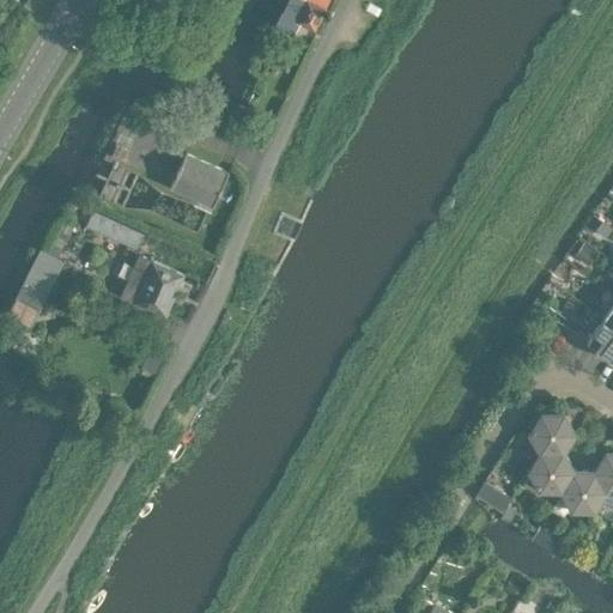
[(26,0),(24,4),(34,10),(40,0),(26,0)]
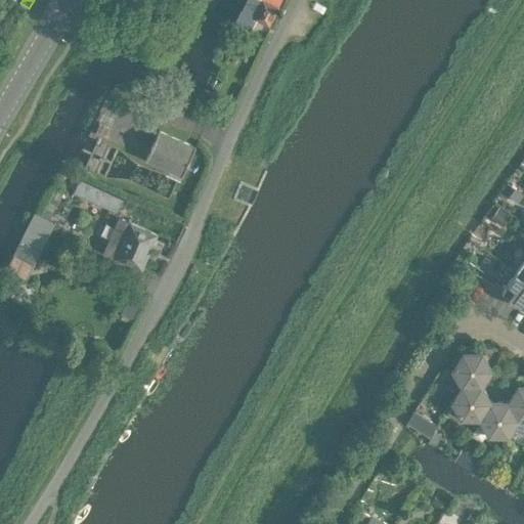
[(247,0),(243,9),(242,9),(235,22),(252,29),(257,17),(270,24),(281,0),(247,0)]
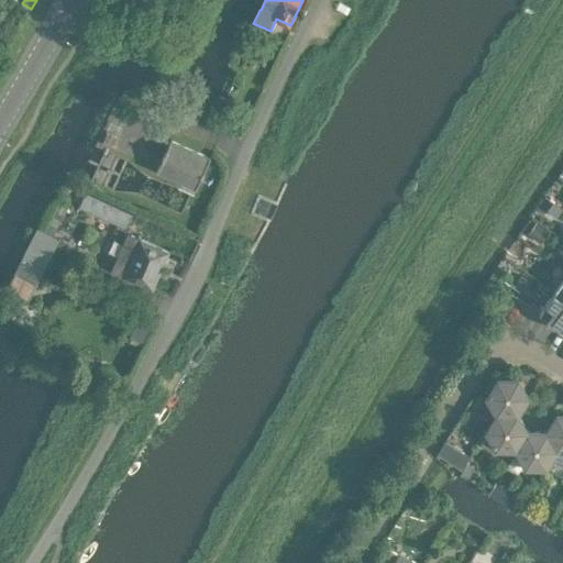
[(157,172),(195,188),(210,155),(172,138),(157,172)]
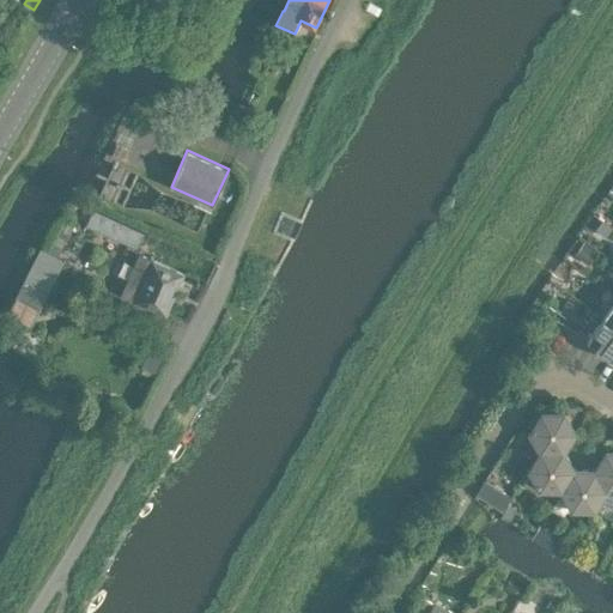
[(84,204),(78,217),(91,223),(97,210),(84,204)]
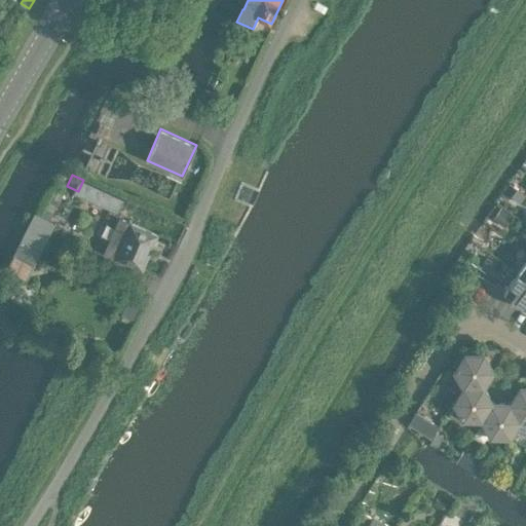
[(84,180),(78,192),(95,199),(101,187),(84,180)]
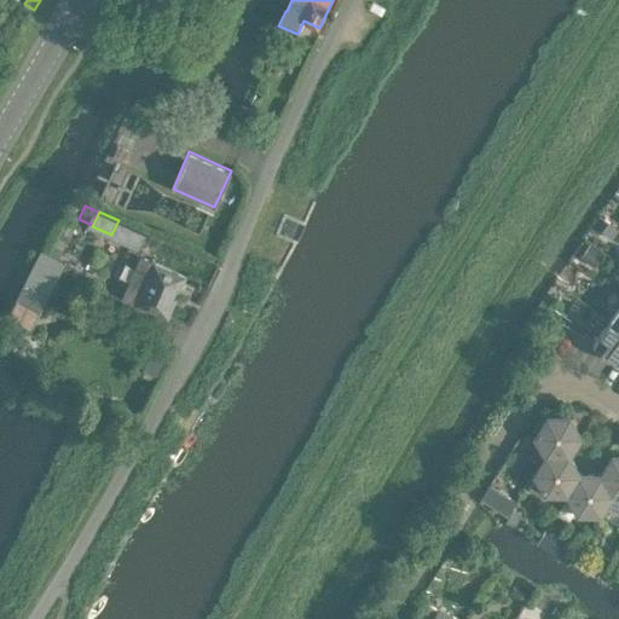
[(119,220),(111,235),(123,241),(123,242),(139,249),(146,235),(129,227),(131,225),(119,220)]
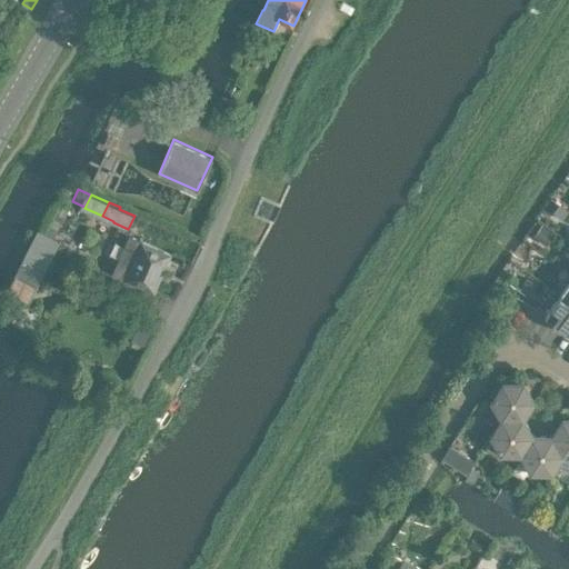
[(568,212),(559,206),(553,212),(563,219),(568,212)]
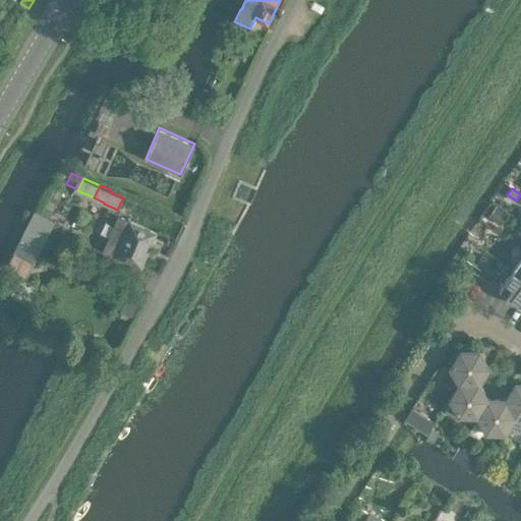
[(499,224),(508,213),(497,206),(488,217),(499,224)]
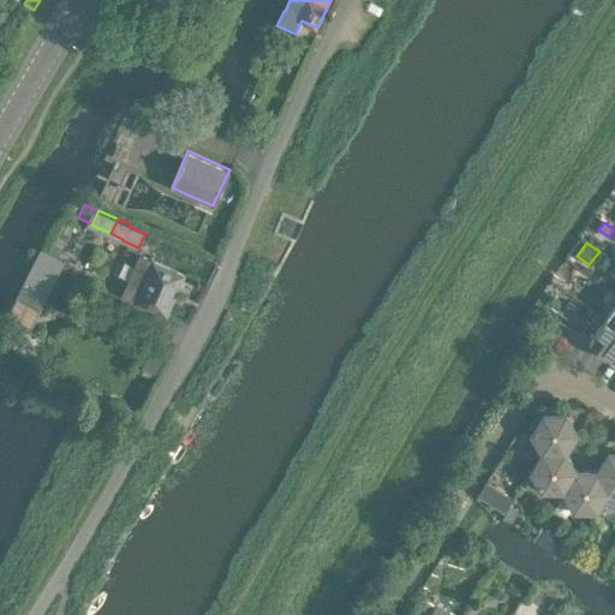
[(41,248),(16,298),(35,308),(60,257),(41,248)]
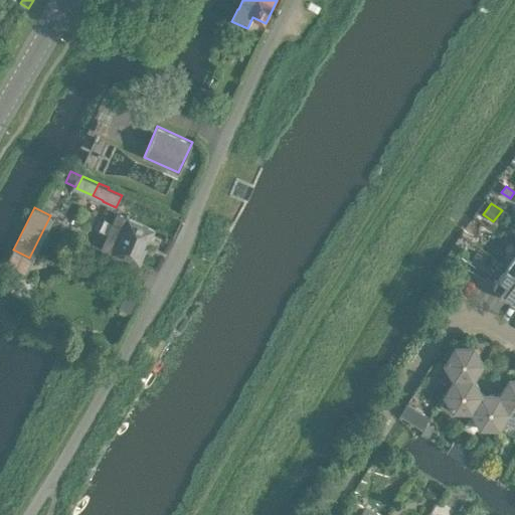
[(109,235),(103,249),(106,250),(140,265),(155,229),(118,214),(109,235)]
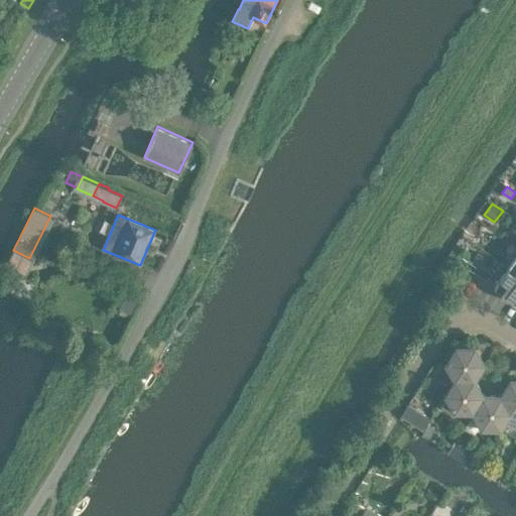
[(495,285),(515,300),(515,272),(508,267),(495,285)]
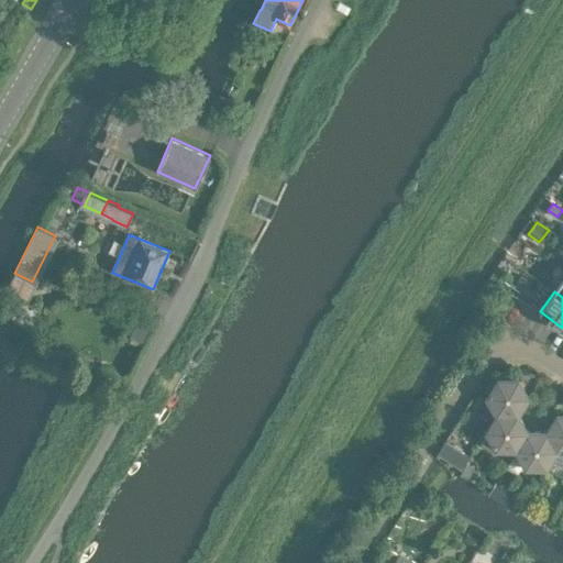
[(487,396),(497,414),(518,414),(529,397),(519,378),(498,378),(487,396)]
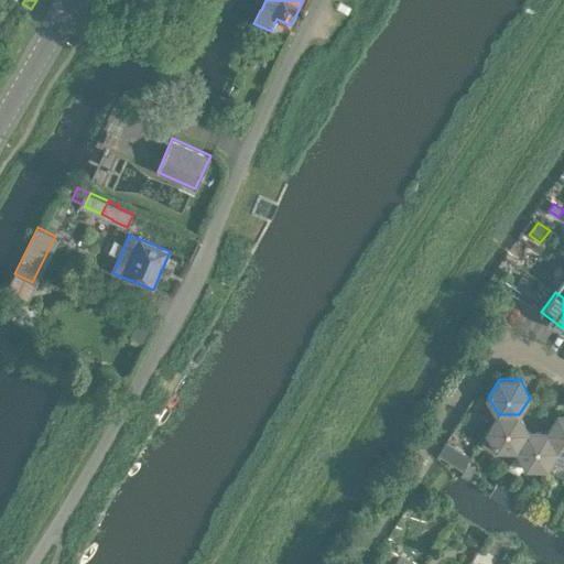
[(497,449),(518,449),(529,432),(519,414),(498,414),(487,431),(497,449)]
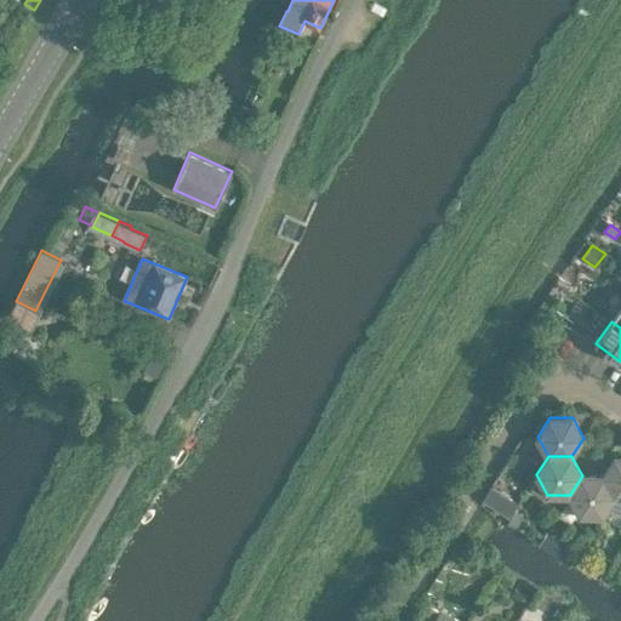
[(620,456),(615,457),(603,476),(615,496),(607,508),(620,513),(620,456)]
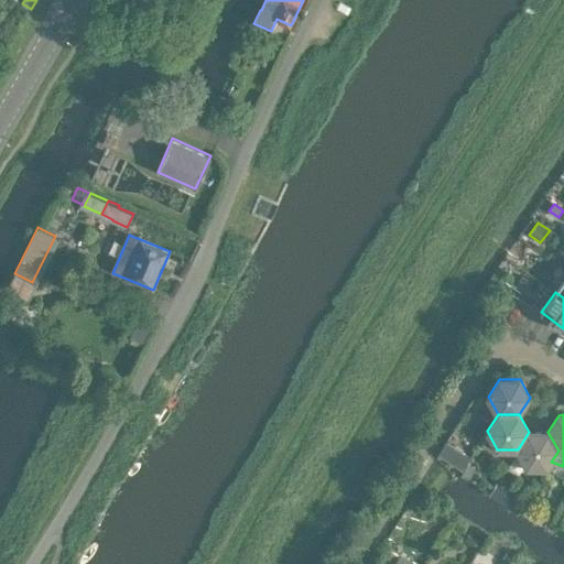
[(548,468),(551,462),(559,451),(548,432),(529,432),(518,449),(527,467),(548,468)]
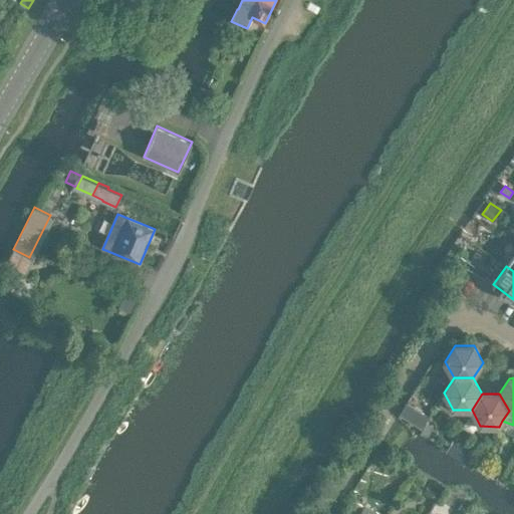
[(407,403),(401,414),(424,427),(430,416),(407,403)]
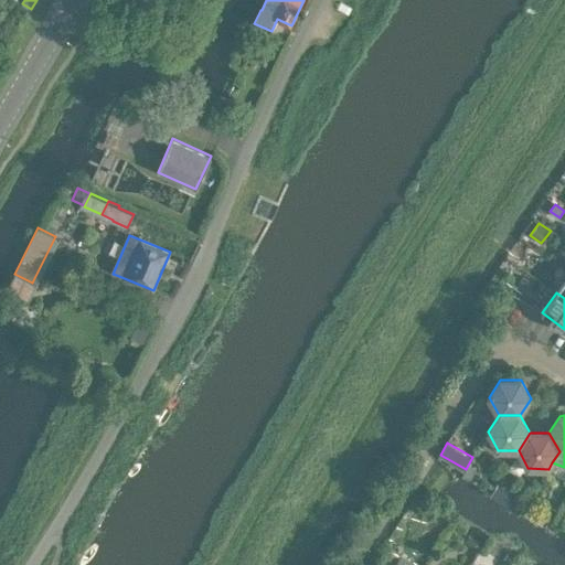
[(476,467),(470,462),(462,475),(468,479),(471,478),(476,470),(476,467)]
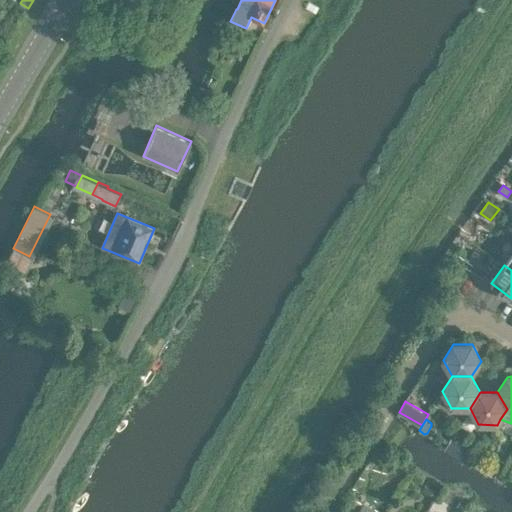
[(379,511),(353,496),(343,511),(379,511)]
